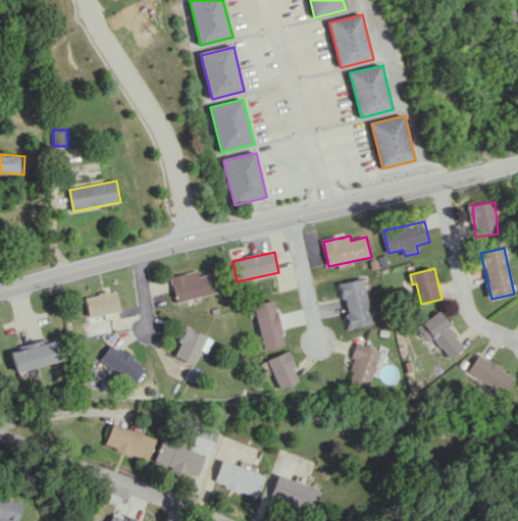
[(219,293),(214,273),(200,277),(199,271),(171,277),(177,303),(219,293)]
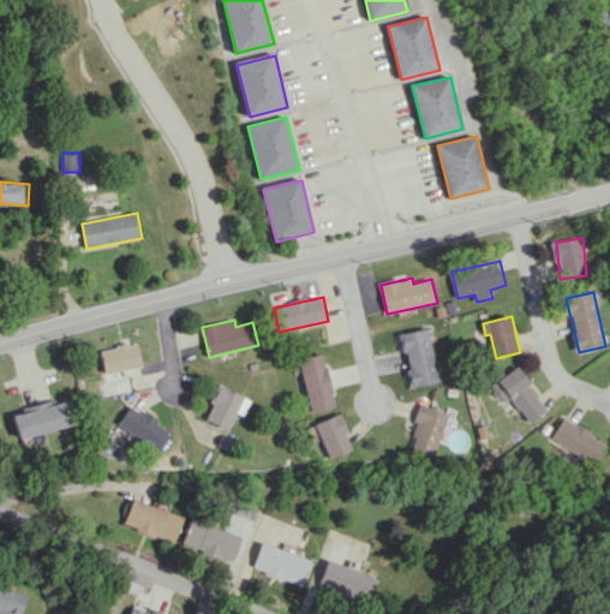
[(401,333),(404,352),(408,352),(412,387),(437,385),(432,329),(401,333)]
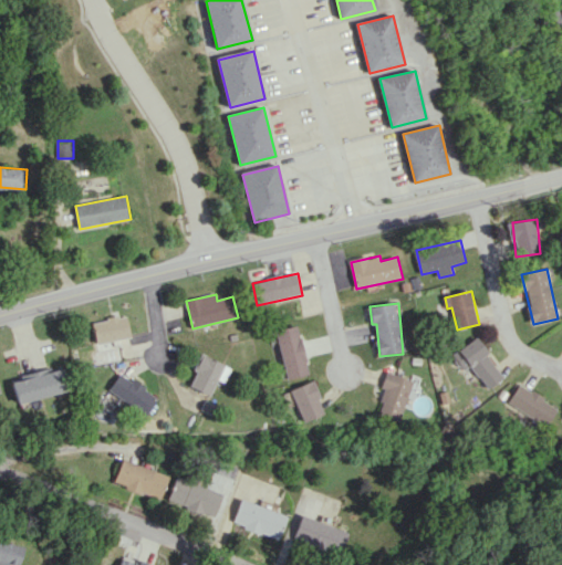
[(100,352),(115,349),(114,342),(133,338),(128,316),(94,322),(100,352)]
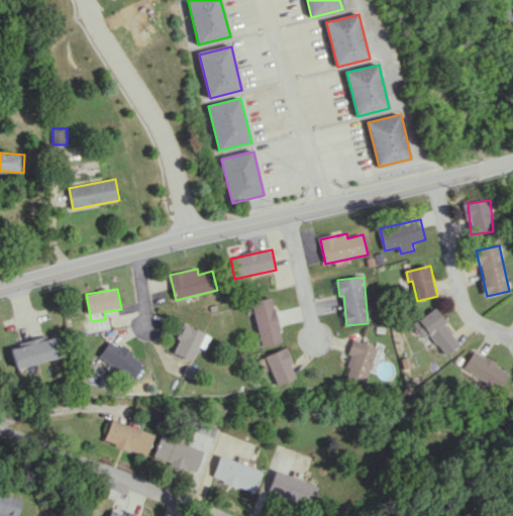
[(253,302),(263,346),(283,342),(274,298),(253,302)]
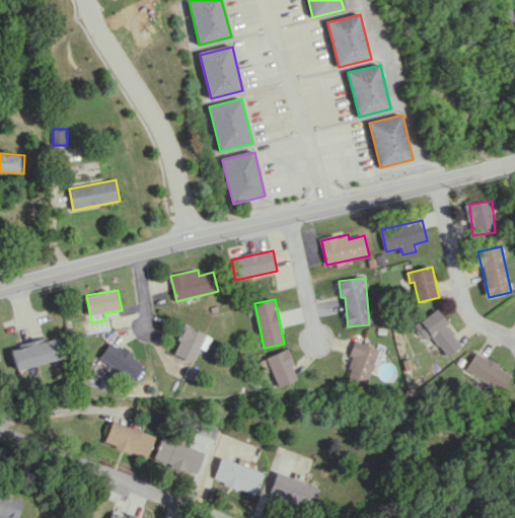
[(417,324),(427,341),(434,336),(448,358),(463,349),(439,310),(417,324)]
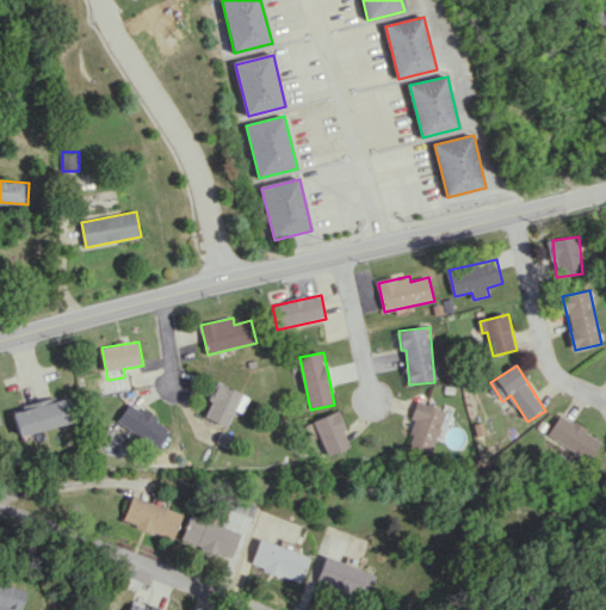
[(243,414),(251,398),(221,383),(204,418),(228,429),(236,411),(243,414)]
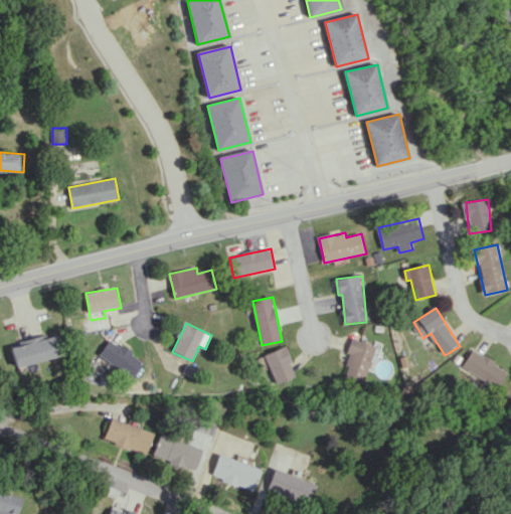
[(63,357),(58,334),(11,345),(17,368),(63,357)]
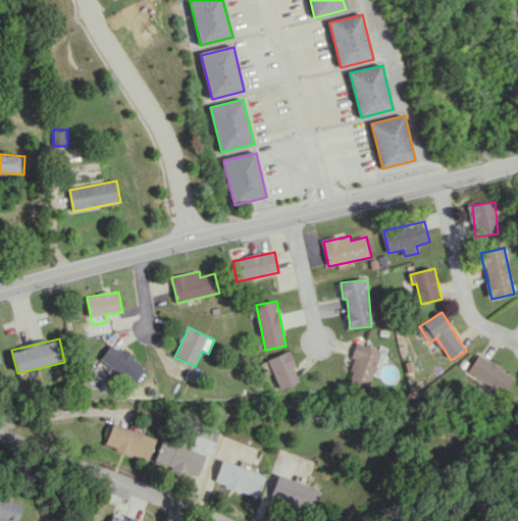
[(382,352),(358,343),(353,358),(357,360),(350,381),(369,388),(382,352)]
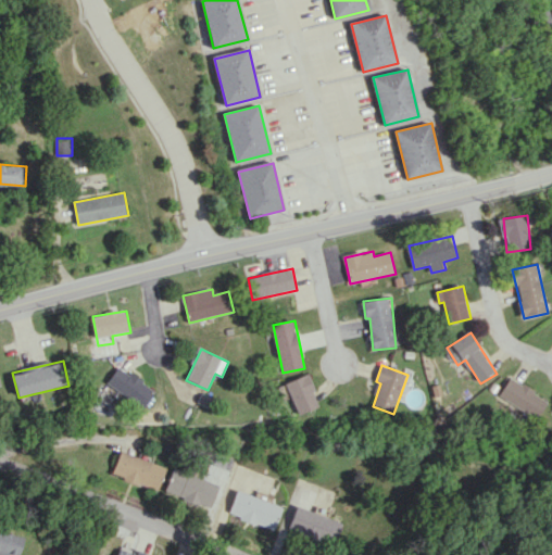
[(145,408),(157,391),(132,373),(129,375),(118,367),(108,383),(145,408)]
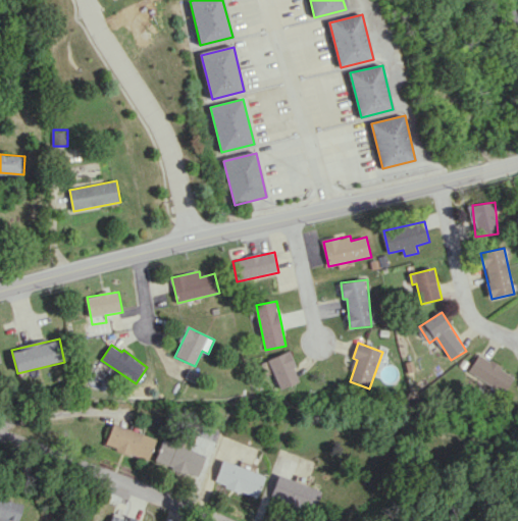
[(280,389),(302,381),(290,352),(268,360),(280,389)]
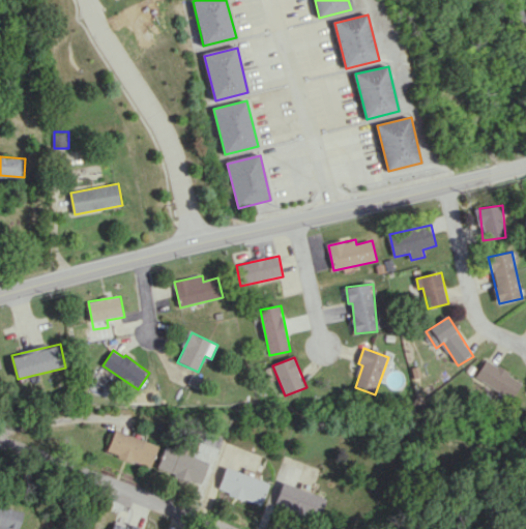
[(476,378),(515,400),(524,381),(487,360),(476,378)]
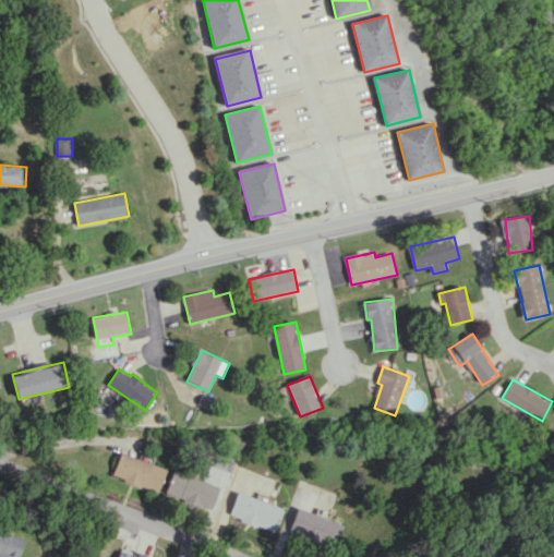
[(167,468),(119,455),(113,480),(160,492),(167,468)]
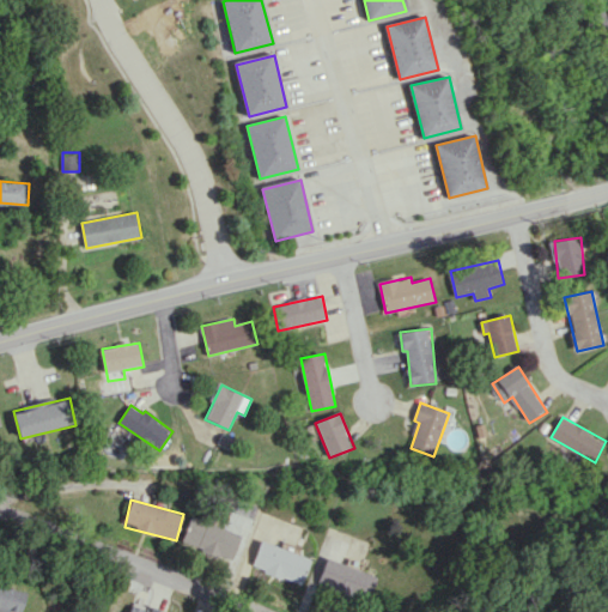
[(233,561),(241,534),(190,519),(182,544),(233,561)]
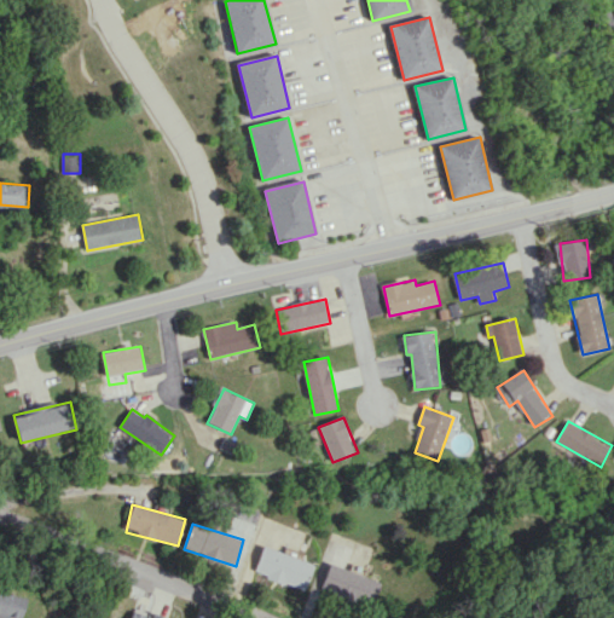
[(316,565),(265,546),(255,572),(305,591),(316,565)]
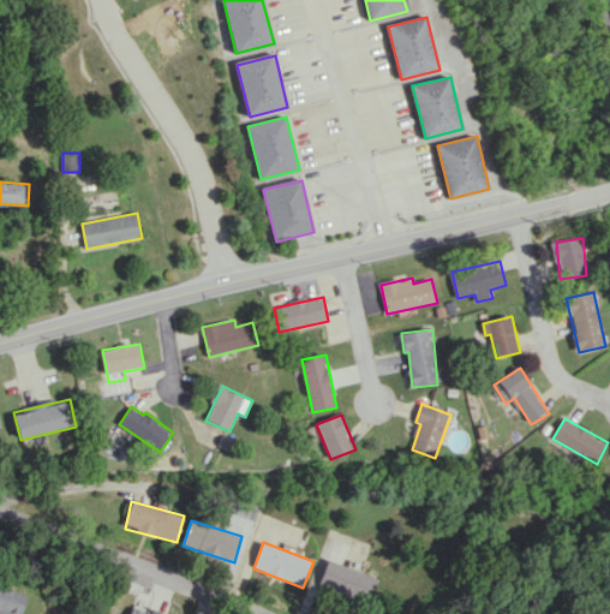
[(321,586),(369,604),(378,579),(330,561),(321,586)]
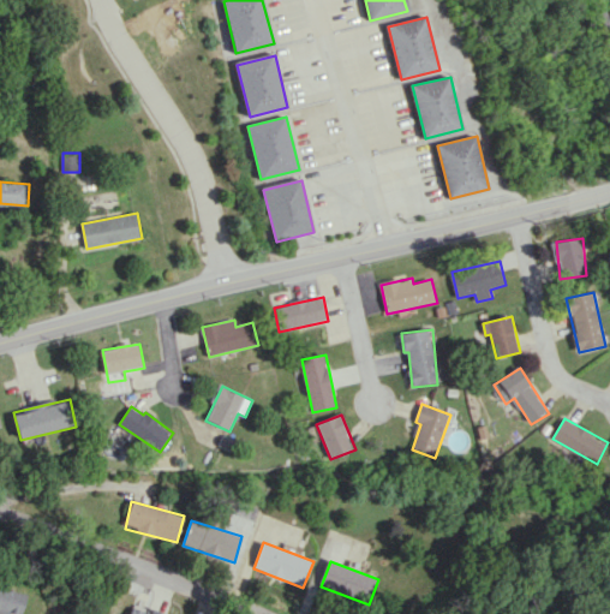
[(21,613),(25,594),(0,589),(0,613),(21,613)]
